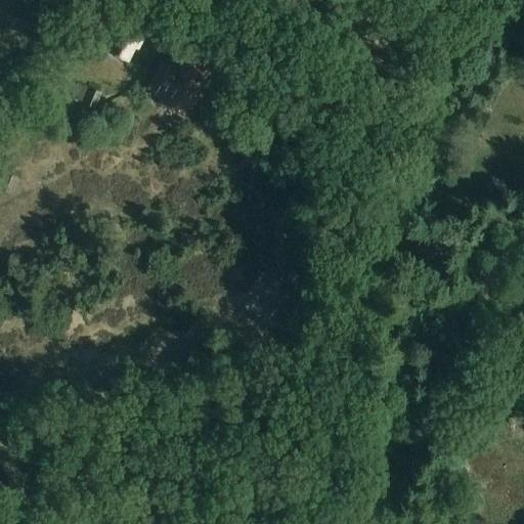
[(141,50),(153,26),(125,12),(106,51),(131,62),(138,49),(141,50)]
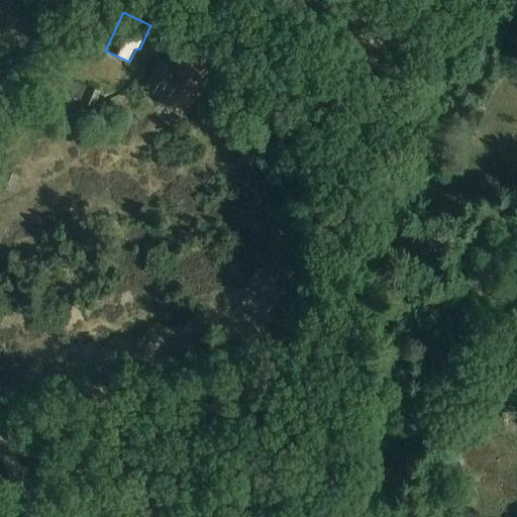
[(215,68),(194,58),(198,50),(188,45),(176,68),(171,65),(169,68),(160,64),(147,86),(156,91),(154,92),(162,95),(159,99),(184,111),(199,85),(204,87),(215,68)]
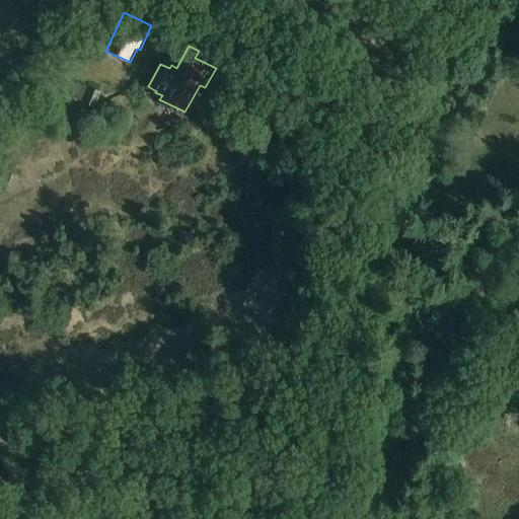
[(96,107),(102,91),(77,83),(72,99),(96,107)]
